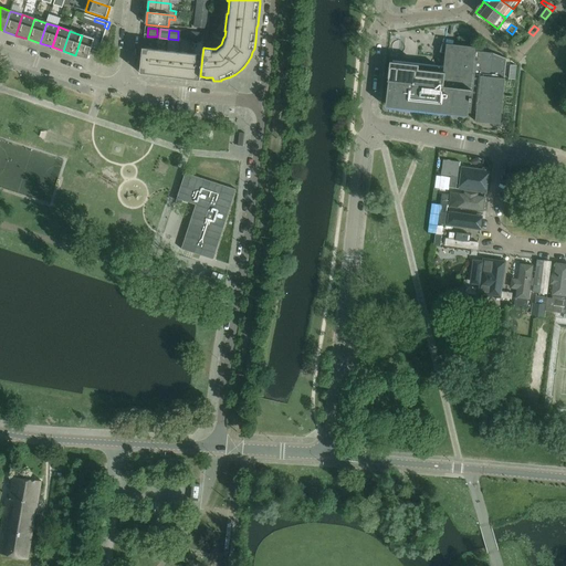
[(192,32),(184,31),(182,40),(192,41),(192,32)]
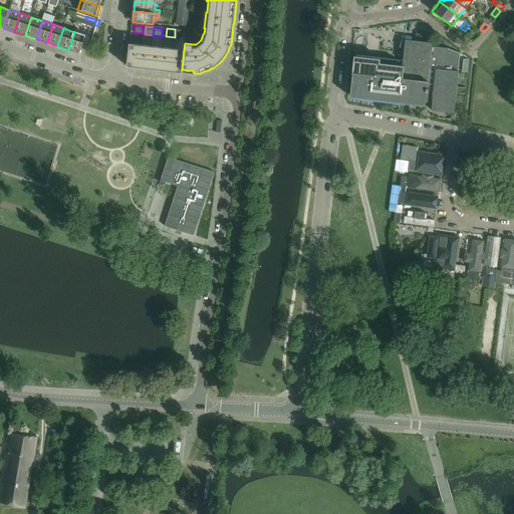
[(184,30),(175,29),(175,37),(183,38),(184,30)]
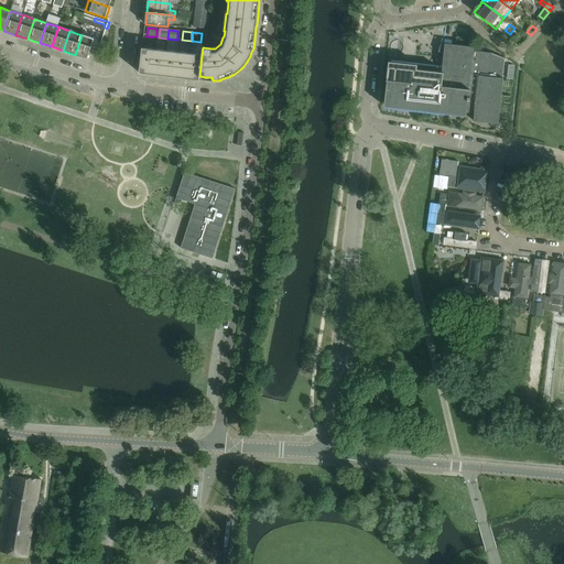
[(95,39),(82,35),(75,55),(88,60),(95,39)]
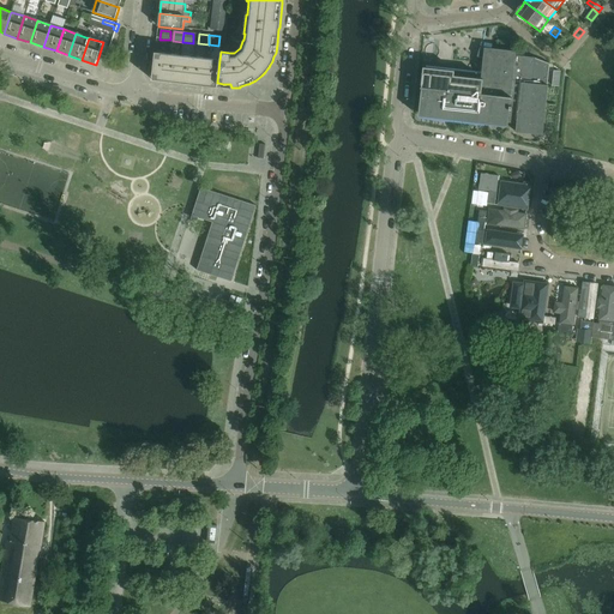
[(421,89),(419,116),(507,126),(509,122),(517,124),(517,126),(516,132),(541,136),(541,134),(547,86),(547,85),(549,65),(535,59),(530,58),(516,56),(516,54),(516,52),(485,48),(485,50),(485,53),(477,52),(476,60),(483,61),(481,78),(453,76),(455,71),(423,67),(421,88),(421,89)]
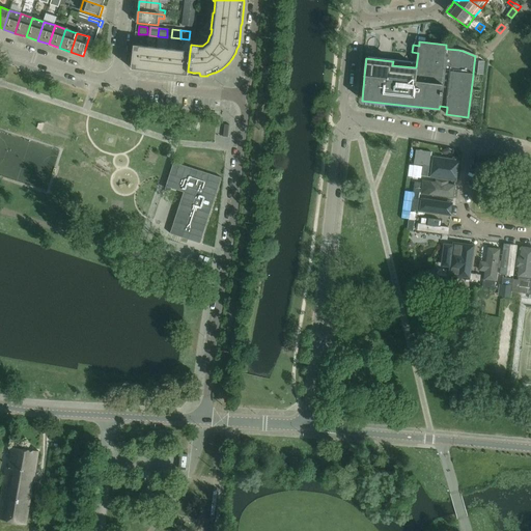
[(145,47),(134,46),(132,63),(132,70),(143,71),(145,47)]
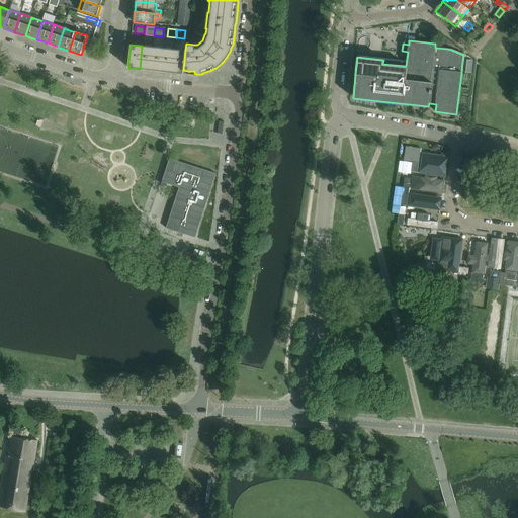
[(153,47),(142,46),(140,69),(151,70),(153,47)]
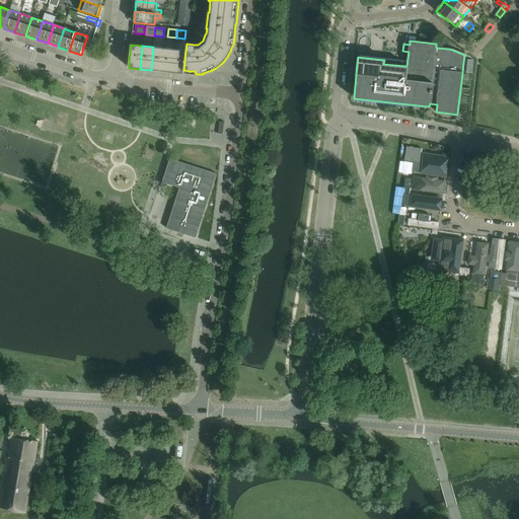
[(164,48),(153,47),(151,70),(161,71),(164,48)]
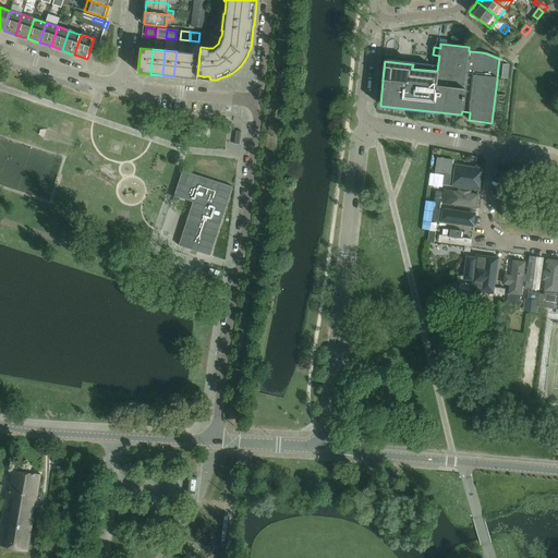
[(189,52),(177,51),(173,76),(185,79),(189,52)]
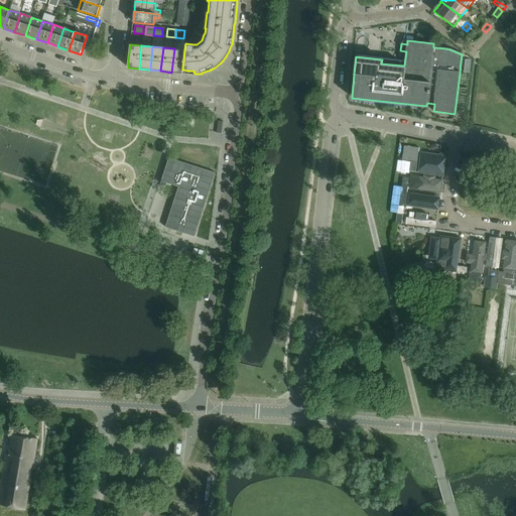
[(184,50),(174,48),(171,73),(183,74),(183,70),(182,70),(184,50)]
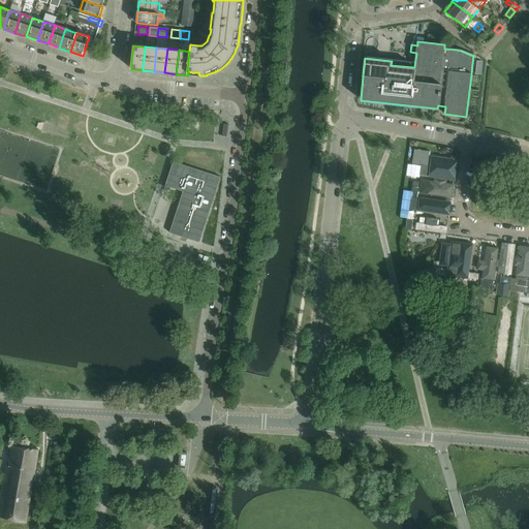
[(428,165),(427,176),(454,180),(457,160),(430,157),(428,165)]
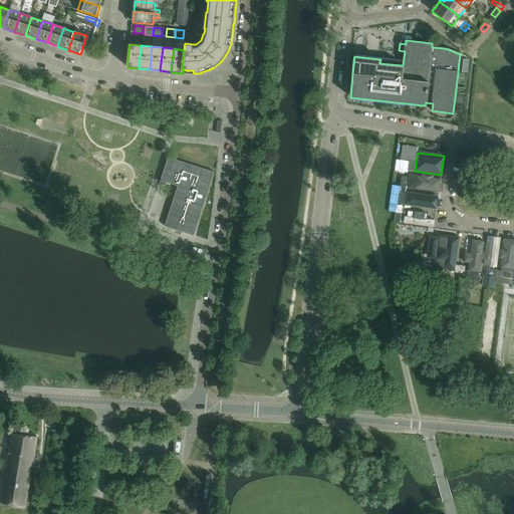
[(169,158),(161,181),(167,183),(178,187),(165,227),(167,227),(176,230),(194,236),(215,173),(169,158)]
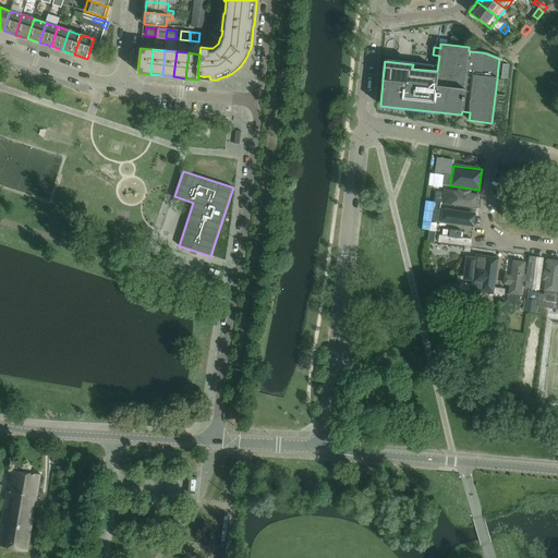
[(441,203),(478,208),(480,195),(443,190),(443,193),(441,203)]
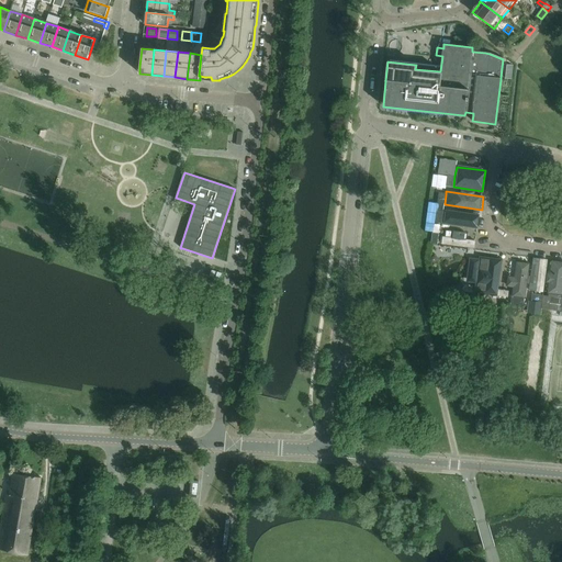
[(479,220),(449,216),(449,225),(478,228),(479,220)]
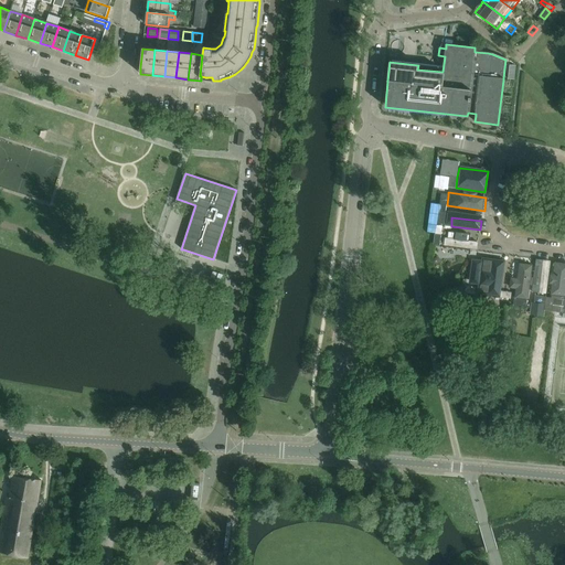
[(446,240),(445,247),(477,252),(478,243),(467,242),(467,235),(455,234),(454,240),(446,240)]
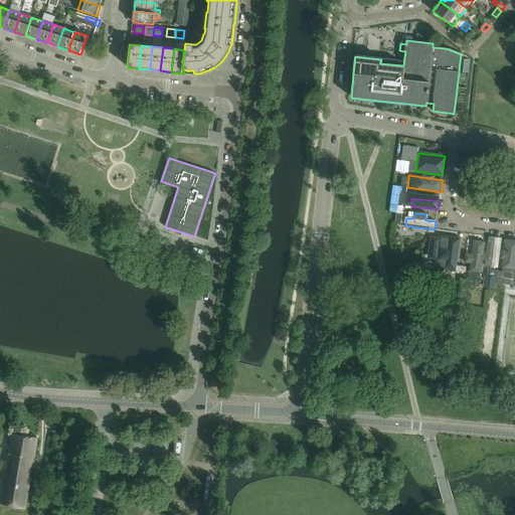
[(460,238),(439,236),(436,262),(456,264),(460,238)]
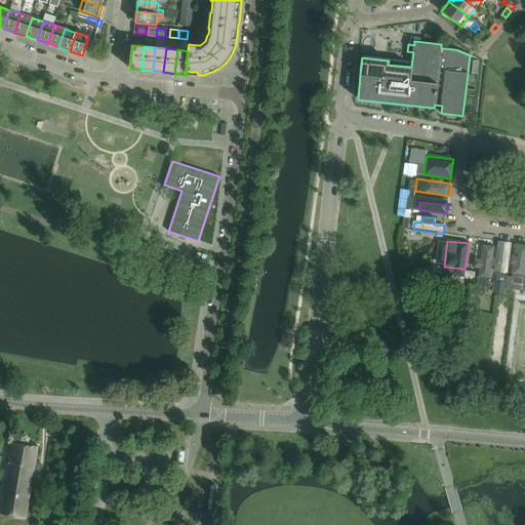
[(508,275),(512,244),(503,243),(500,273),(508,275)]
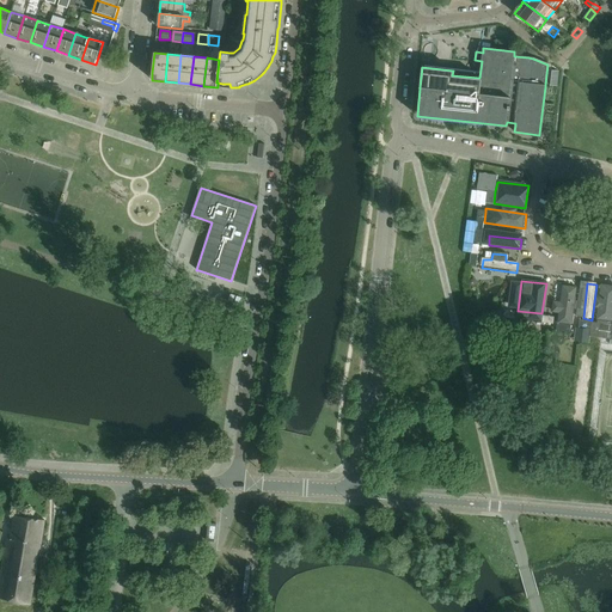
[(611,325),(611,324),(611,286),(597,285),(592,320),(592,323),(600,323),(611,325)]
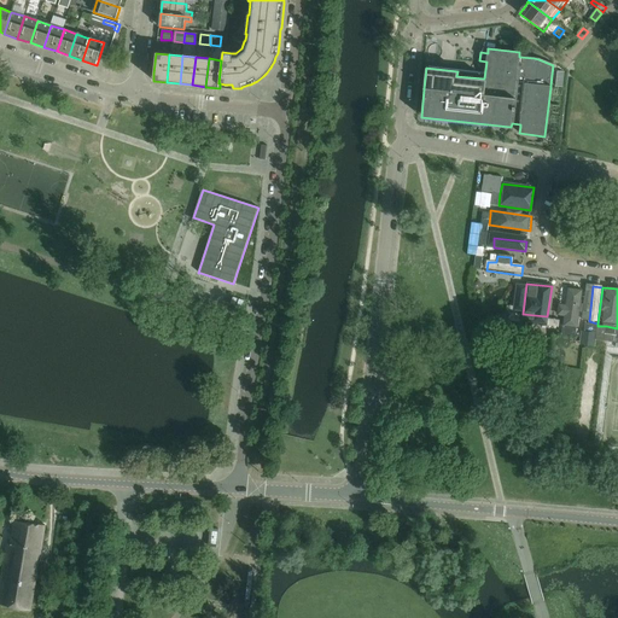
[(563,328),(576,330),(582,292),(567,290),(566,305),(559,305),(558,318),(565,319),(563,328)]
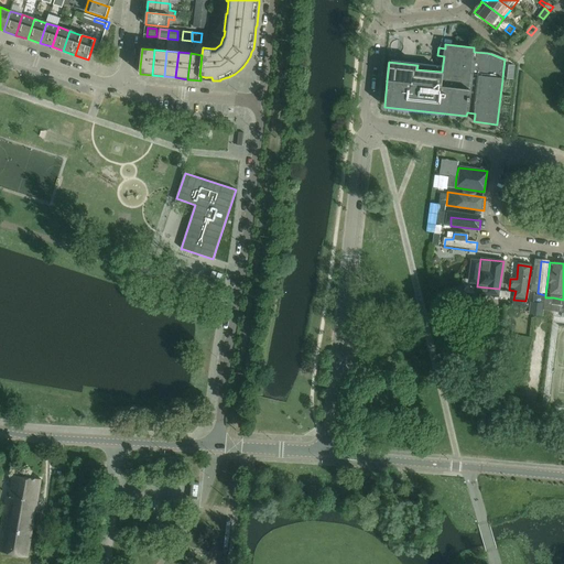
[(475,294),(476,288),(465,286),(465,288),(454,286),(453,299),(464,300),(465,293),(475,294)]
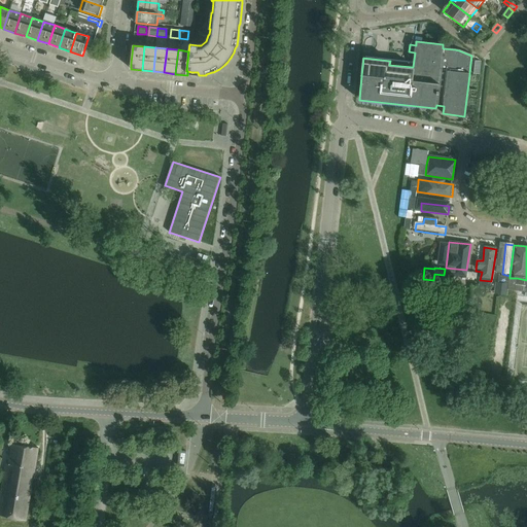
[(0,500),(0,515),(26,520),(39,448),(12,444),(9,463),(6,462),(0,500)]
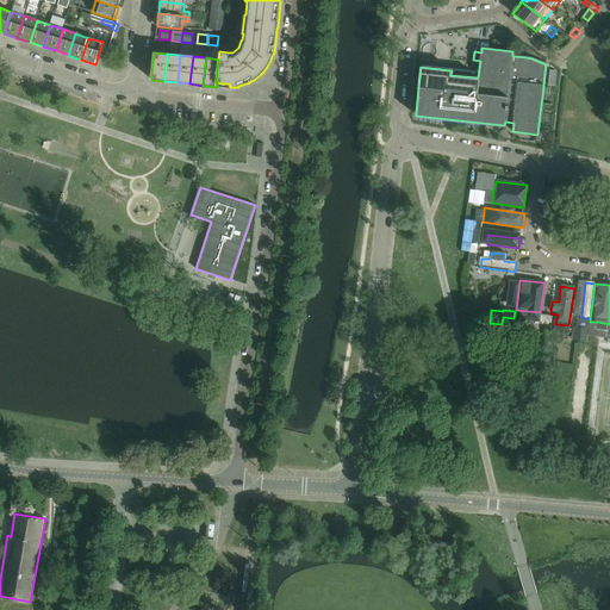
[(215,541),(216,523),(209,522),(206,540),(215,541)]
